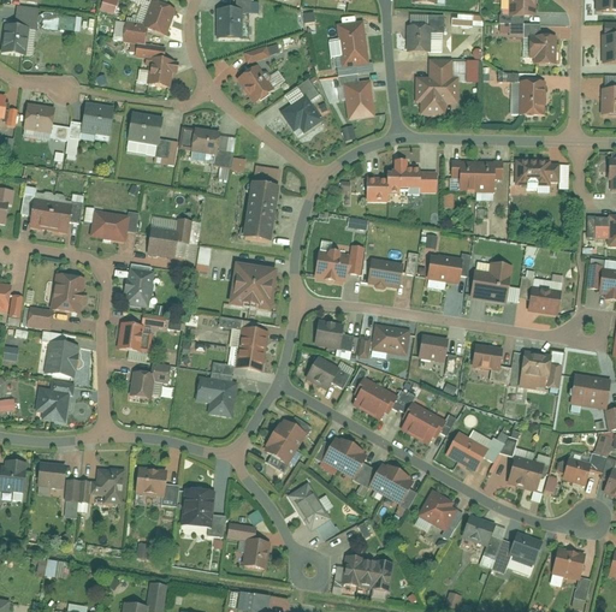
[(116,13),(119,0),(104,0),(101,9),(116,13)]
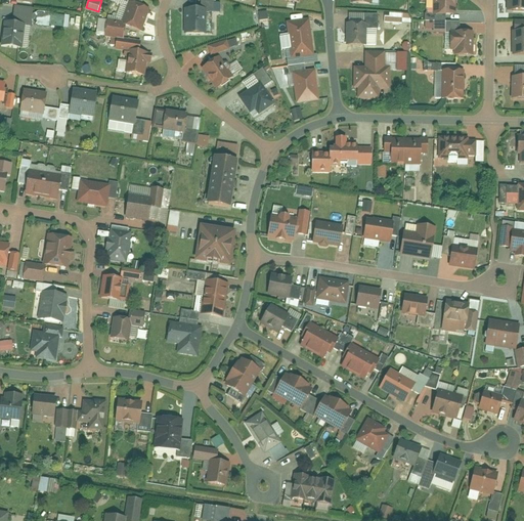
[(121,22),(140,29),(149,6),(133,0),(127,0),(121,22)]
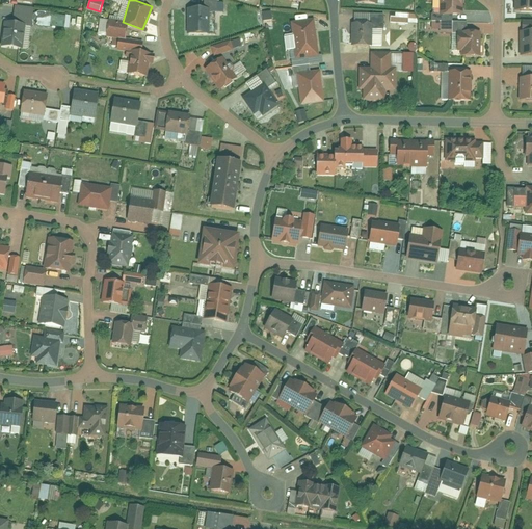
[(440,0),(440,12),(461,12),(461,0),(440,0)]
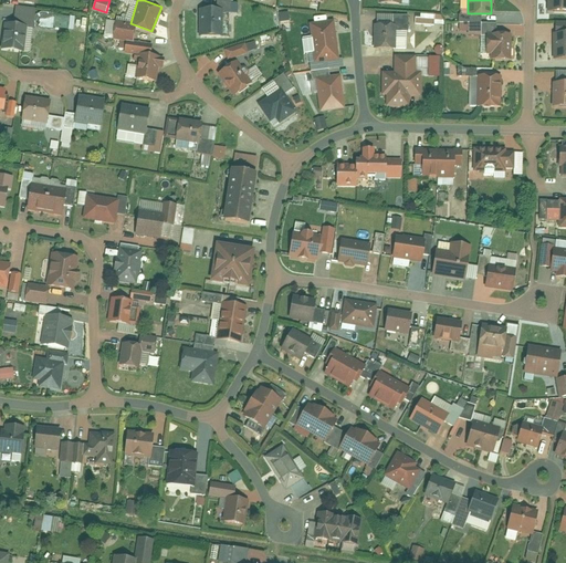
[(546,0),(546,9),(565,9),(565,0),(546,0)]
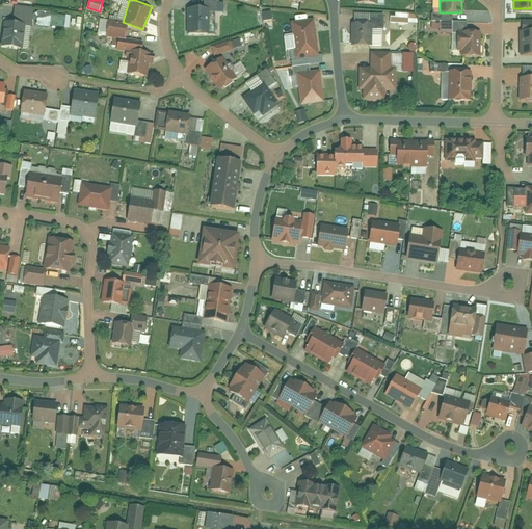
[(186,6),(186,31),(208,31),(208,6),(186,6)]
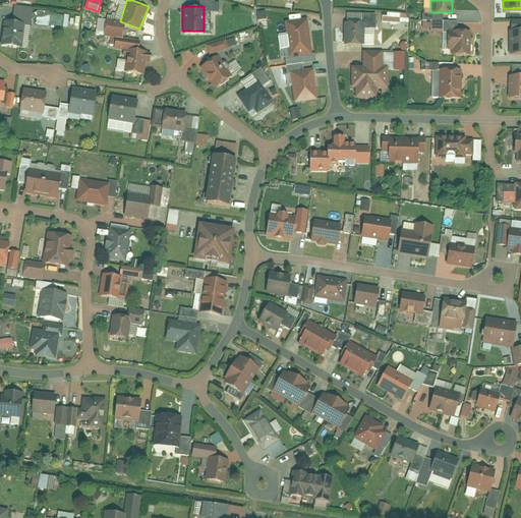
[(35,10),(35,23),(69,24),(70,11),(35,10)]
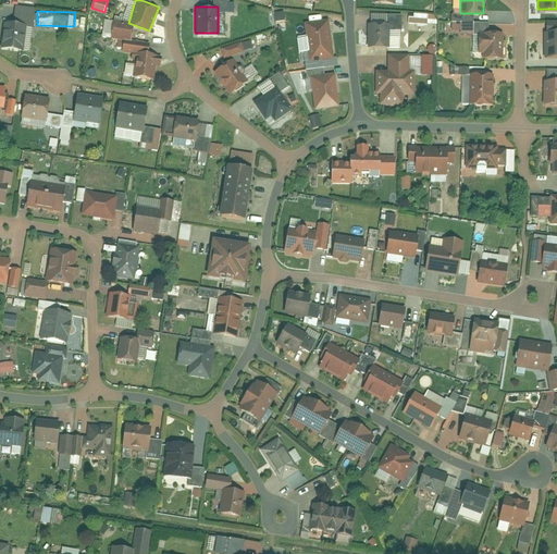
[(409,21),(436,23),(437,13),(410,11),(409,21)]
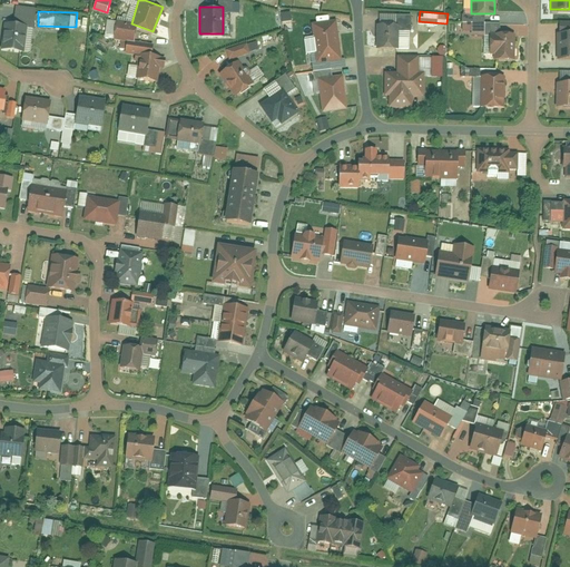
[(311,21),(315,61),(341,58),(335,19),(311,21)]
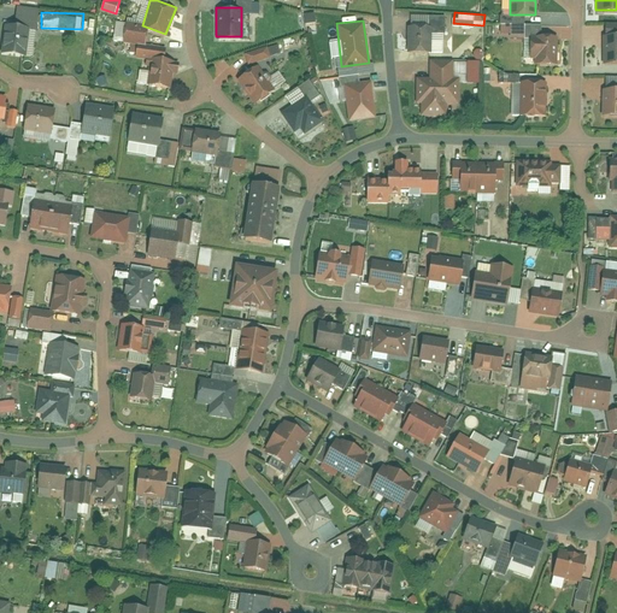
[(4,22),(0,48),(0,49),(24,54),(28,25),(4,22)]
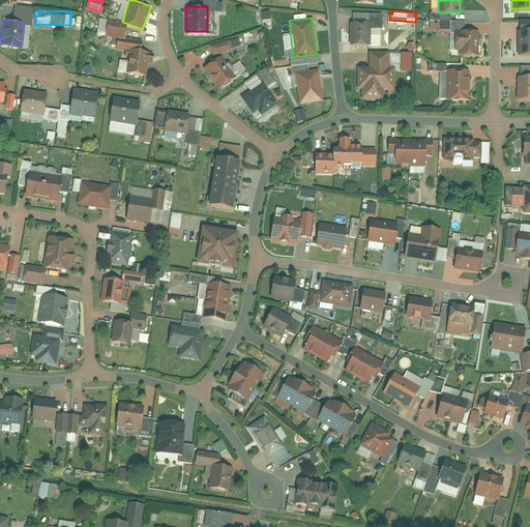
[(106,19),(105,36),(123,38),(125,25),(120,21),(106,19)]
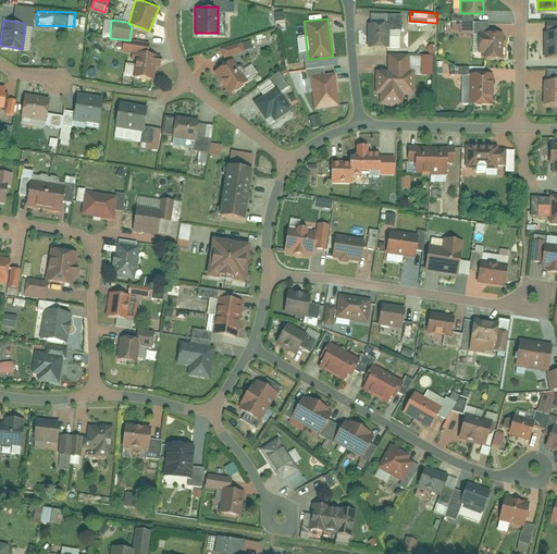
[(367,22),(367,45),(388,46),(388,22),(367,22)]
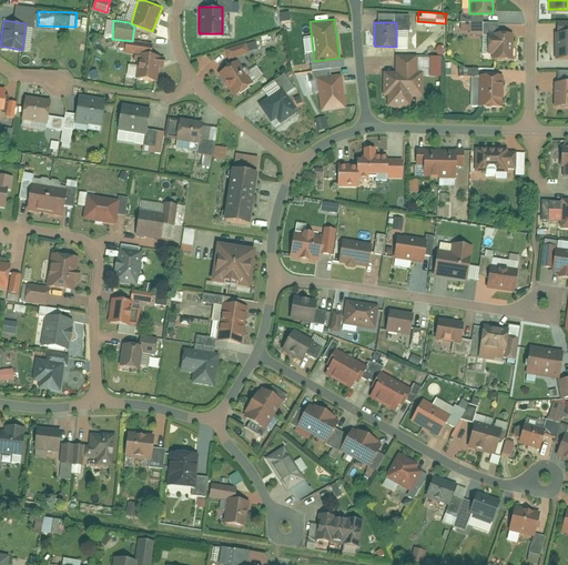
[(567,30),(554,31),(554,58),(567,57),(567,30)]
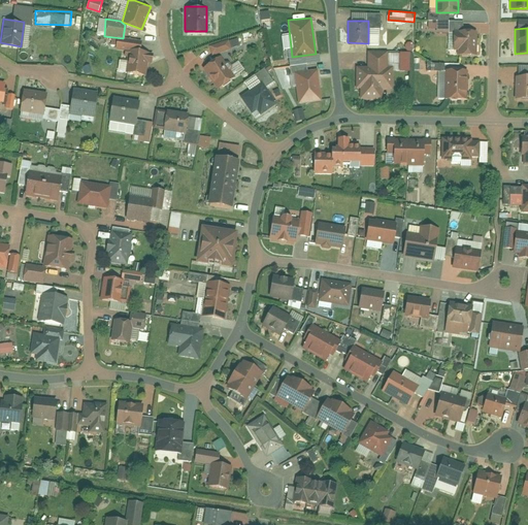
[(457,48),(456,54),(476,54),(476,30),(457,29),(457,31),(454,31),(453,48),(457,48)]
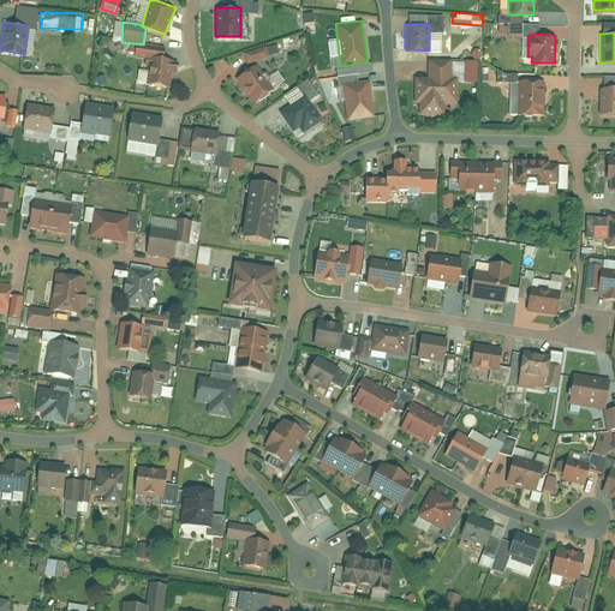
[(280,46),(246,48),(248,60),(281,58),(280,46)]
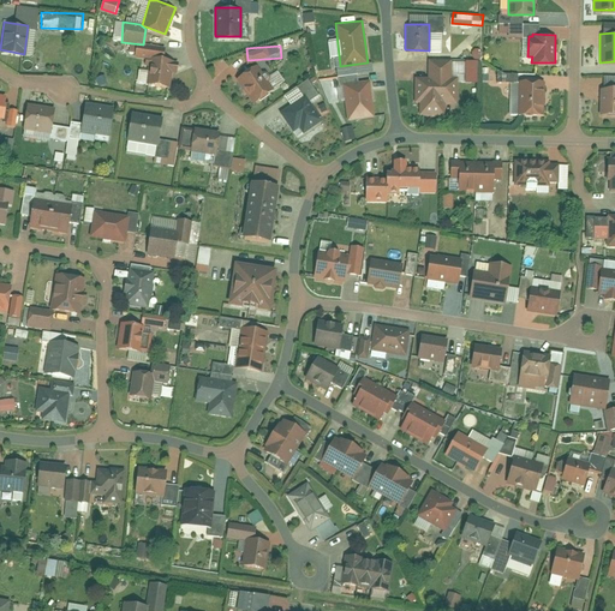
[(169,85),(172,71),(177,71),(179,60),(173,59),(173,58),(150,54),(150,58),(144,57),(144,63),(149,64),(147,83),(169,85)]
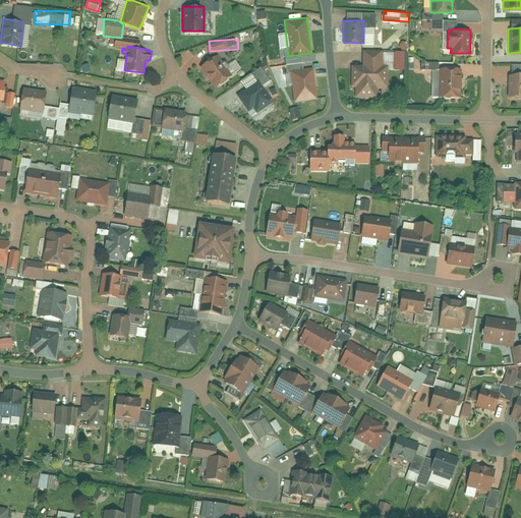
[(377,97),(377,87),(387,87),(387,64),(383,64),(383,49),(362,49),(361,64),(350,63),(350,87),(355,87),(354,97),(377,97)]
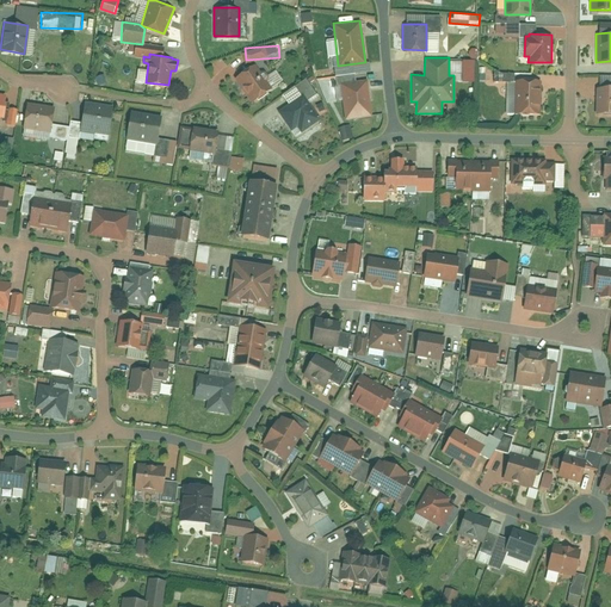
[(253,62),(233,76),(252,101),(271,87),(253,62)]
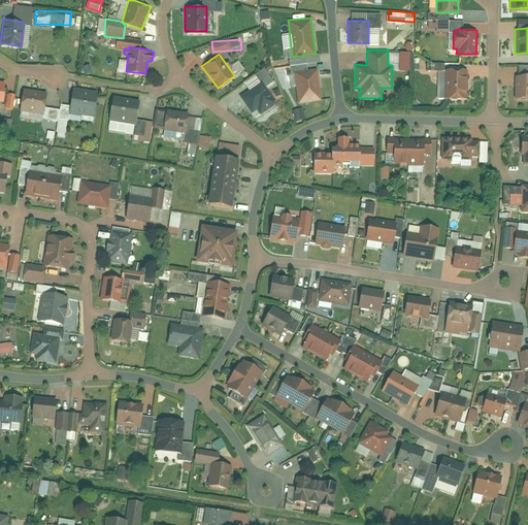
[(293,71),(297,102),(321,99),(317,68),(293,71)]
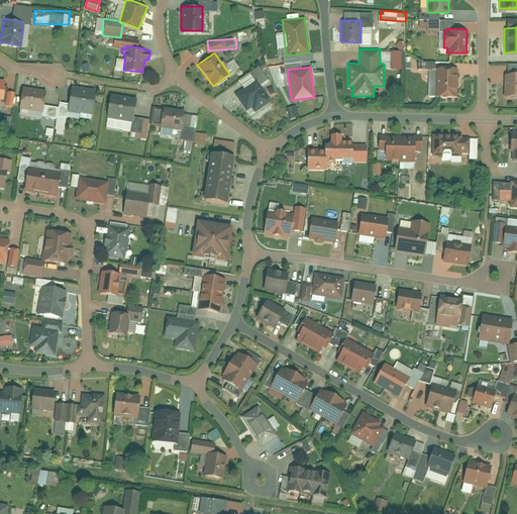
[(455,67),(435,67),(434,95),(455,95),(455,67)]
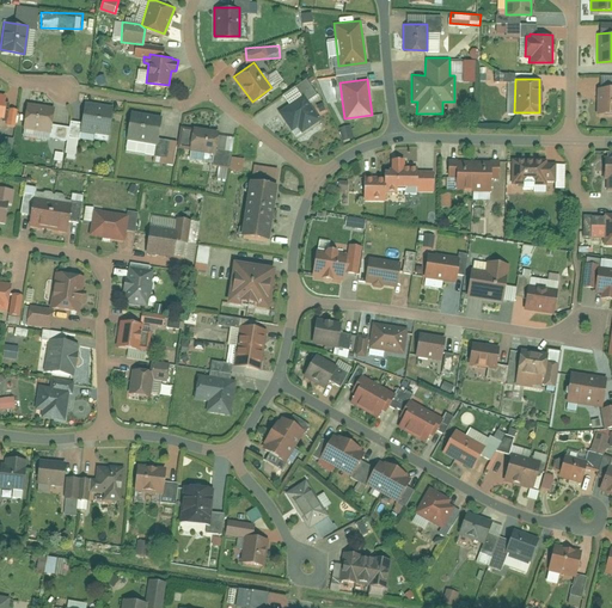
[(611,86),(597,86),(595,112),(611,111),(611,86)]
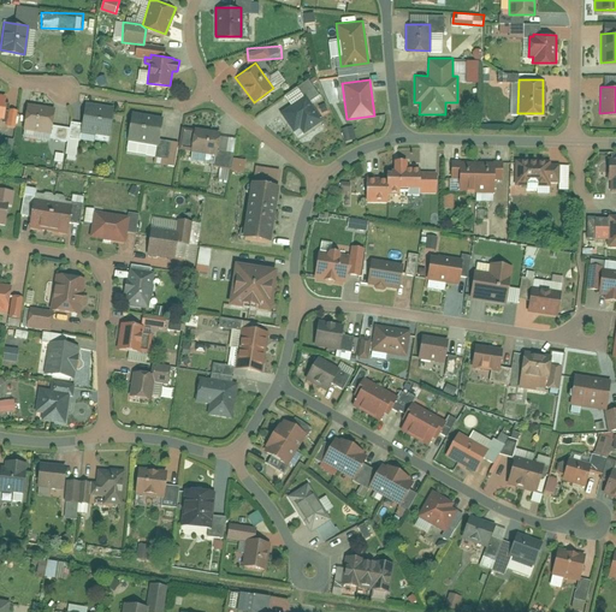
[(279,111),(292,130),(298,126),(303,134),(324,119),(306,93),(279,111)]
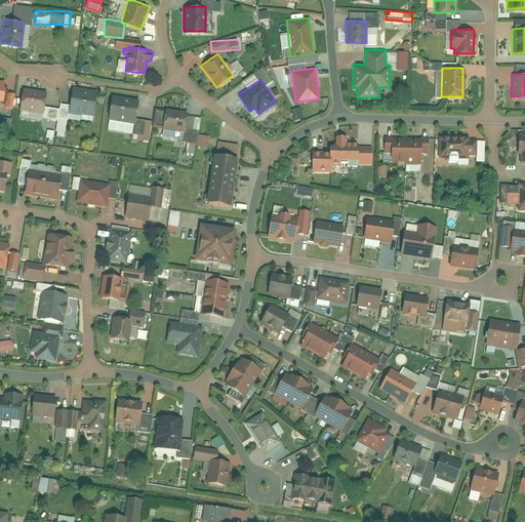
[(97,89),(72,85),(68,112),(93,115),(97,89)]
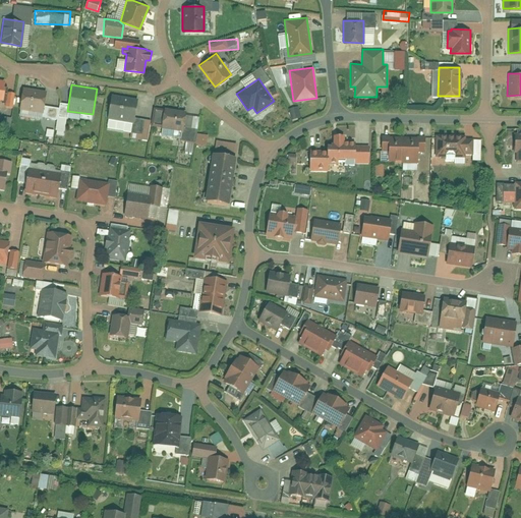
[(43,112),(46,90),(21,85),(18,108),(43,112)]
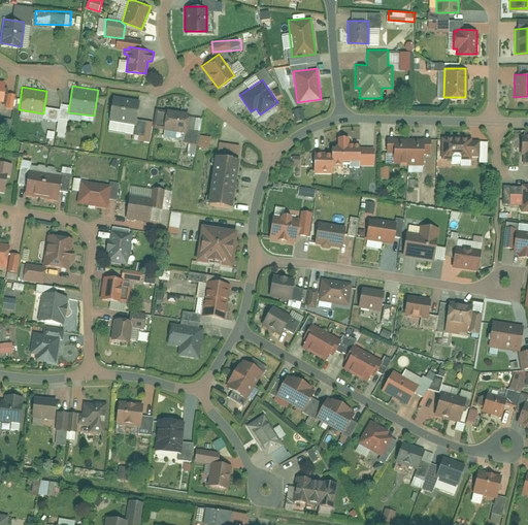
[(111,93),(107,119),(135,123),(138,98),(111,93)]
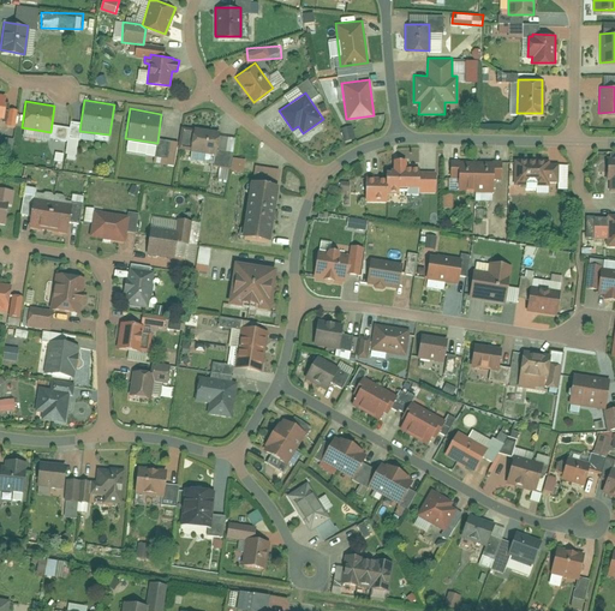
[(192,125),(189,149),(215,153),(219,130),(192,125)]
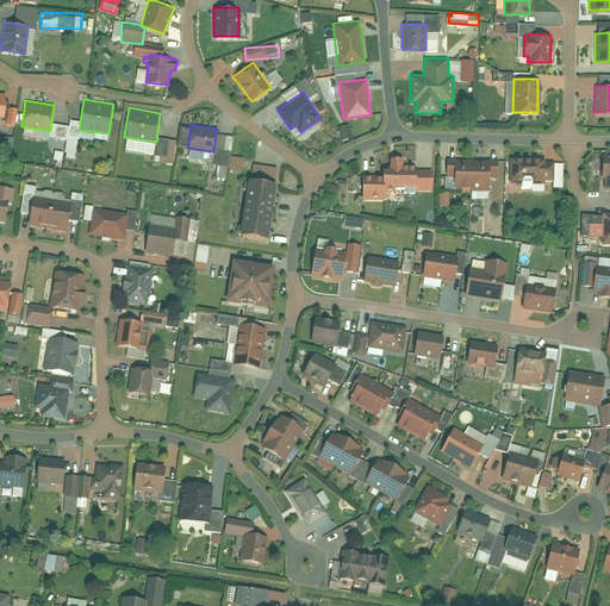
[(231,167),(243,169),(246,157),(232,155),(231,167)]
